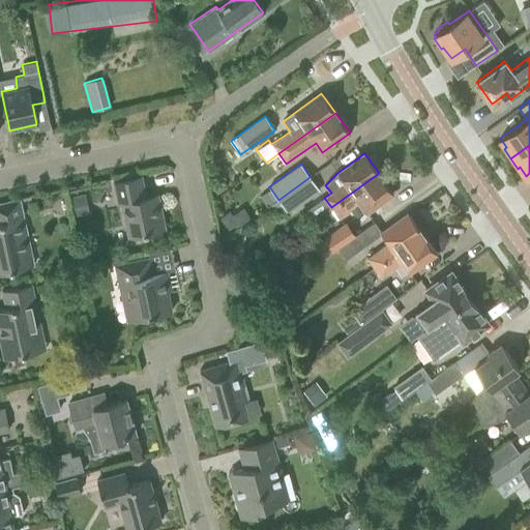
[(393,193),(379,173),(331,207),(339,216),(357,203),(364,213),(393,193)]
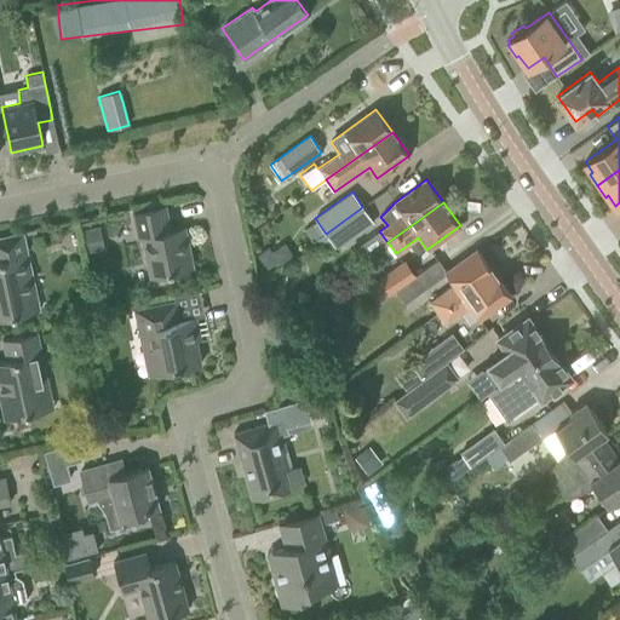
[(132,213),(138,236),(142,235),(150,276),(191,267),(183,228),(170,230),(164,206),(132,213)]
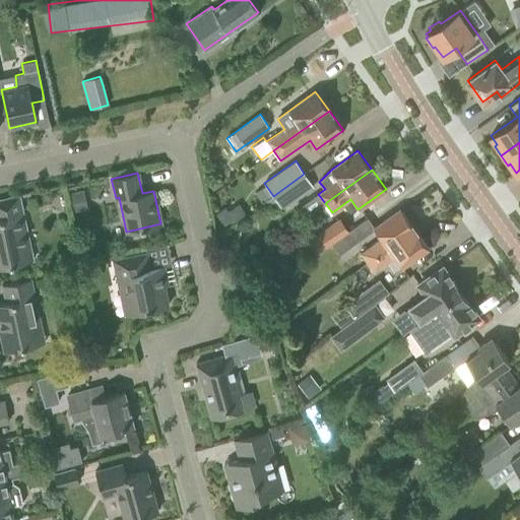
[(313,186),(304,174),(273,196),(281,208),(313,186)]
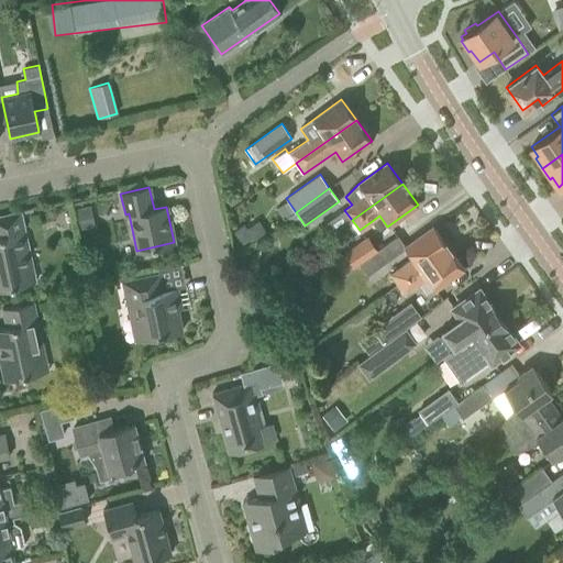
[(29,247),(25,233),(21,211),(0,216),(0,288),(26,283),(20,250),(29,247)]
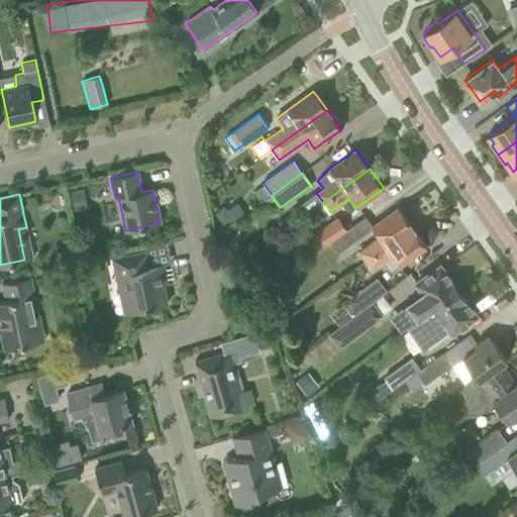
[(377,238),(357,251),(365,261),(411,227),(397,208),(381,219),(372,226),(370,227),(371,229),(377,238)]
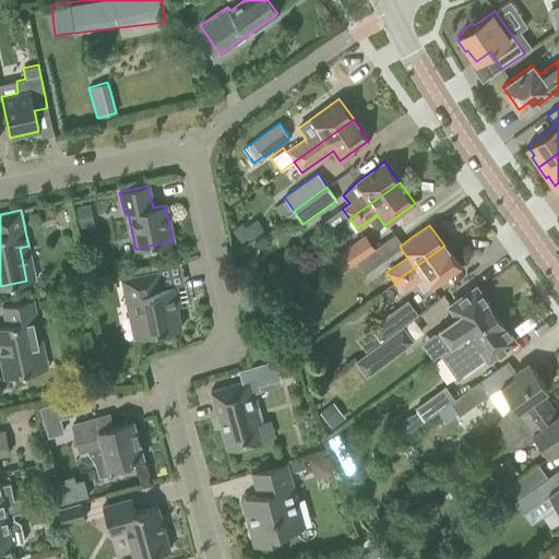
[(331,232),(308,248),(314,256),(344,235),(337,227),(331,232)]
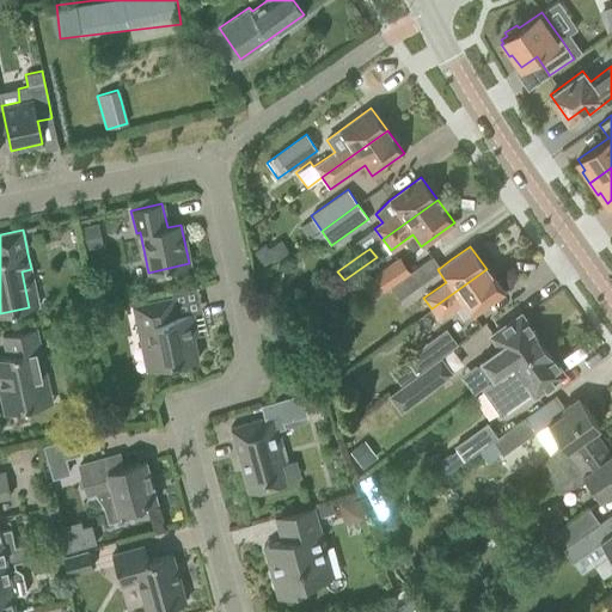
[(397,259),(363,283),(374,298),(390,287),(390,286),(407,275),(397,259)]
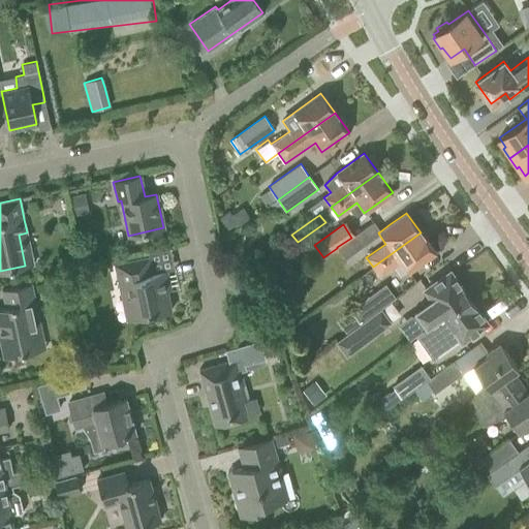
[(435,252),(421,232),(373,267),(380,277),(399,263),(406,274),(435,252)]
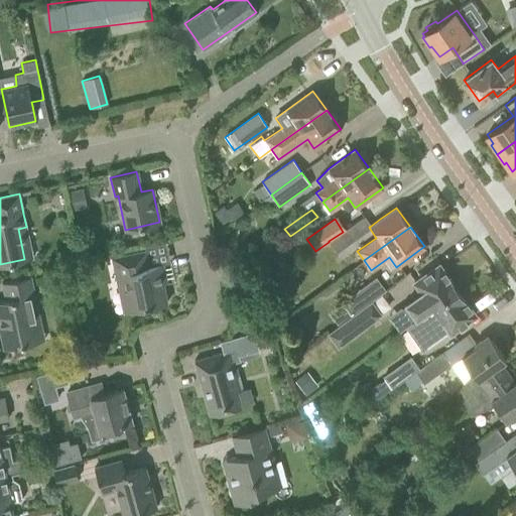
[(145,251),(126,255),(113,258),(118,282),(125,281),(131,310),(167,303),(162,283),(166,282),(162,264),(149,266),(145,251)]
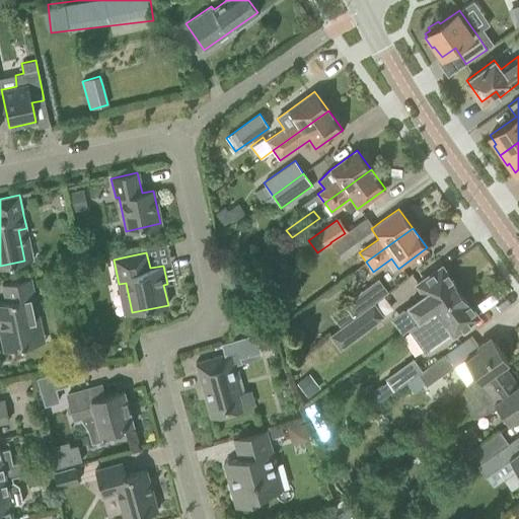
[(441,268),(425,280),(419,284),(425,293),(403,308),(415,323),(416,322),(458,292),(441,268)]
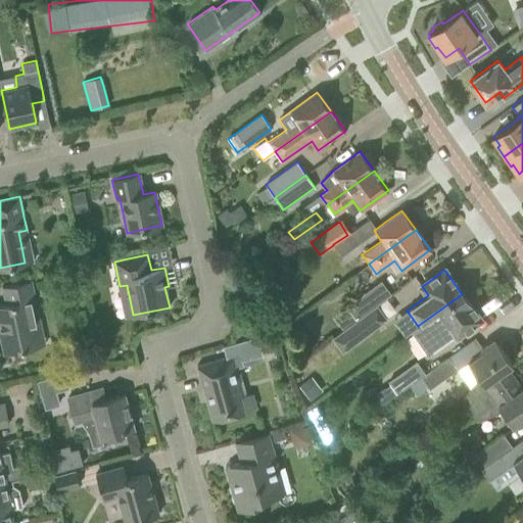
[(31,280),(21,283),(2,287),(5,303),(0,304),(0,338),(3,353),(37,346),(30,314),(38,312),(31,280)]
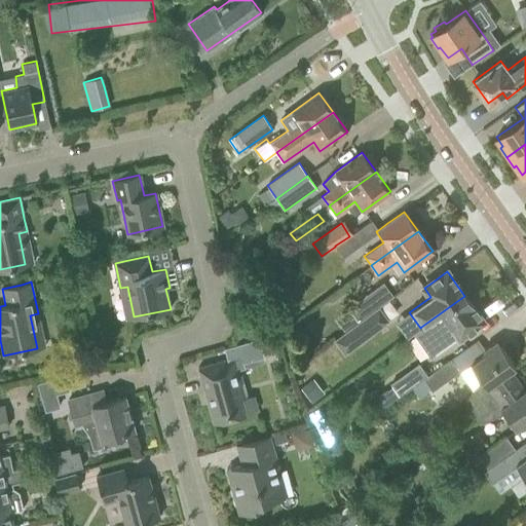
[(383,283),(348,308),(359,322),(377,307),(392,296),(387,289),(383,283)]
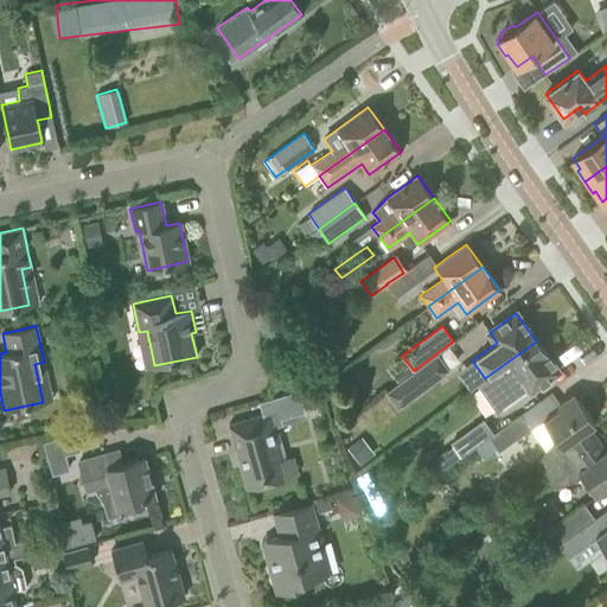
[(485,378),(477,384),(496,413),(530,388),(530,389),(537,384),(557,370),(536,342),(486,377),(485,378)]
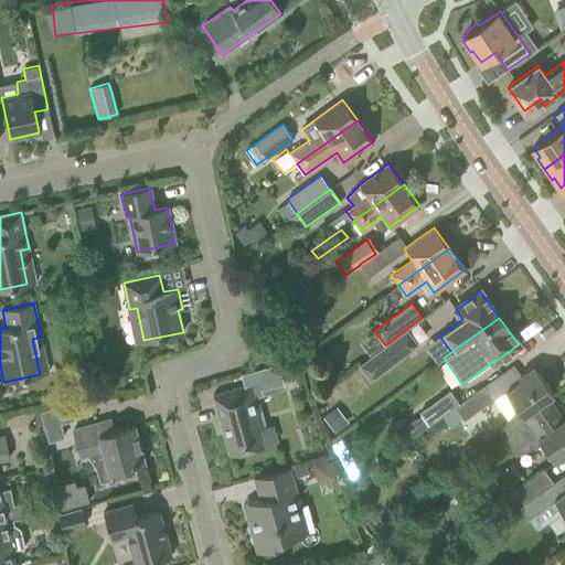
[(416,344),(405,330),(385,345),(372,354),(383,369),(416,344)]
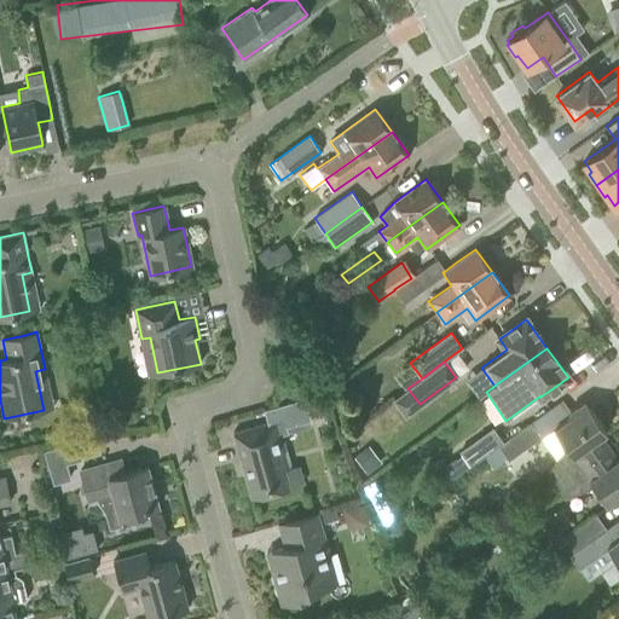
[(289,487),(279,452),(285,450),(281,434),(285,432),(284,427),(308,420),(302,398),(262,409),(267,423),(233,433),(252,498),(289,487)]
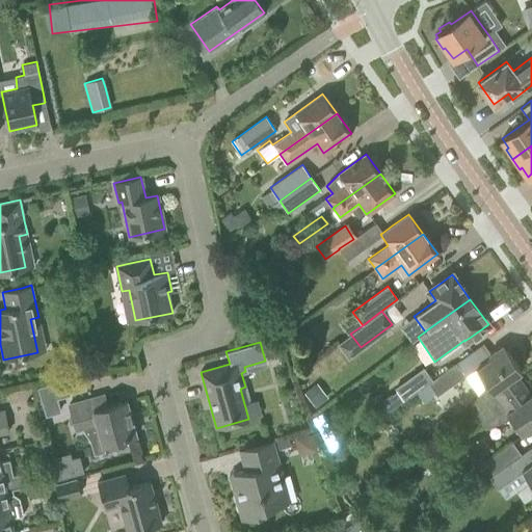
[(521,370),(504,347),(503,345),(488,354),(490,357),(475,368),(485,383),(478,394),(470,403),(478,416),(523,383),(515,373),(521,370)]
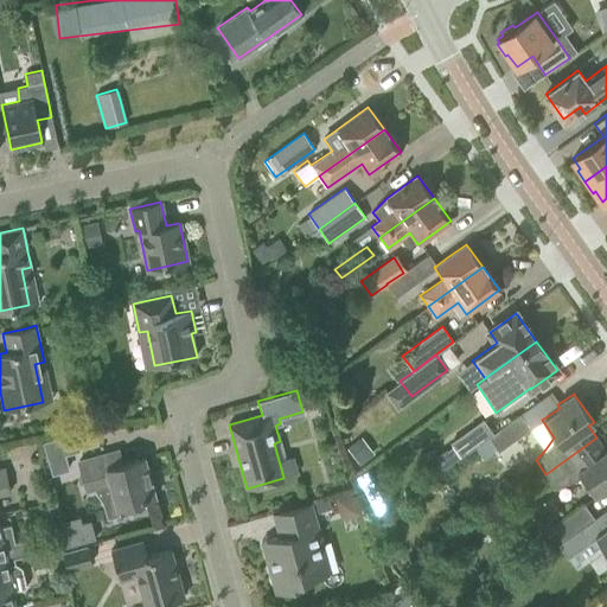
[(530,428),(521,413),(493,433),(489,436),(498,451),(530,428)]
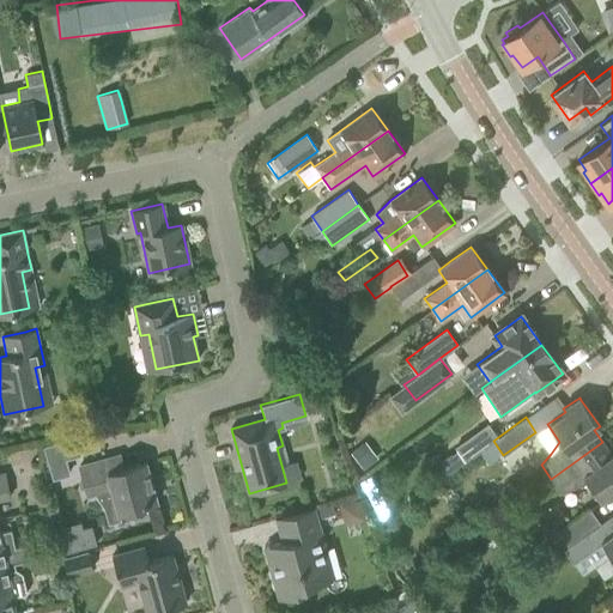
[(456,450),(432,467),(439,478),(493,441),(498,437),(487,423),(454,447),(456,450)]
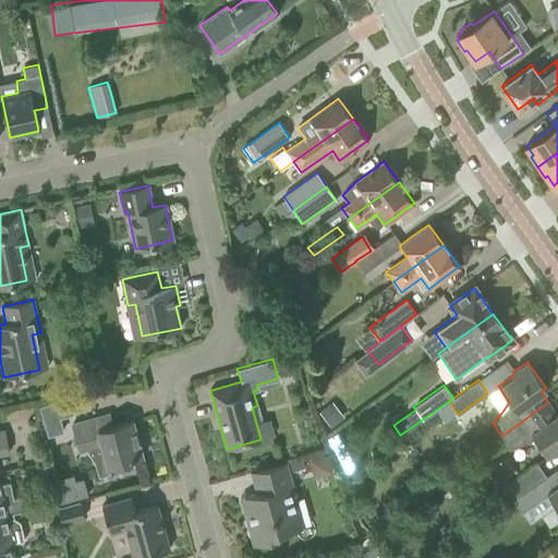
[(557,411),(556,413),(548,402),(501,436),(510,448),(535,439),(547,455),(557,446),(557,411)]
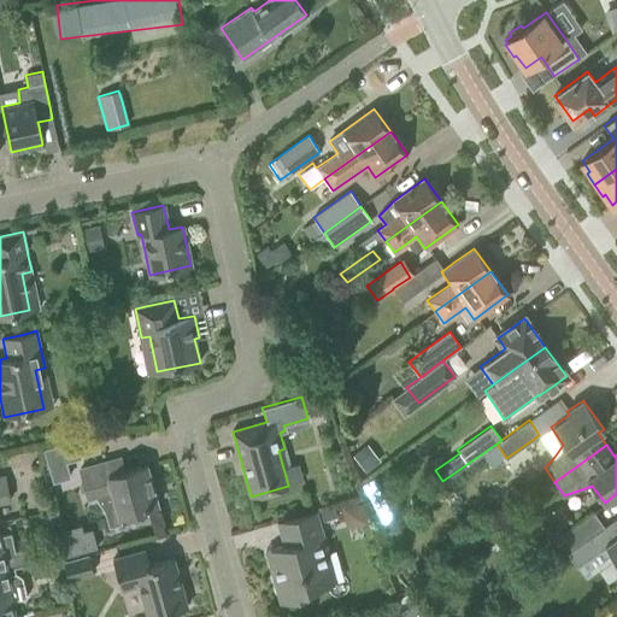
[(53,481),(69,476),(65,459),(48,464),(53,481)]
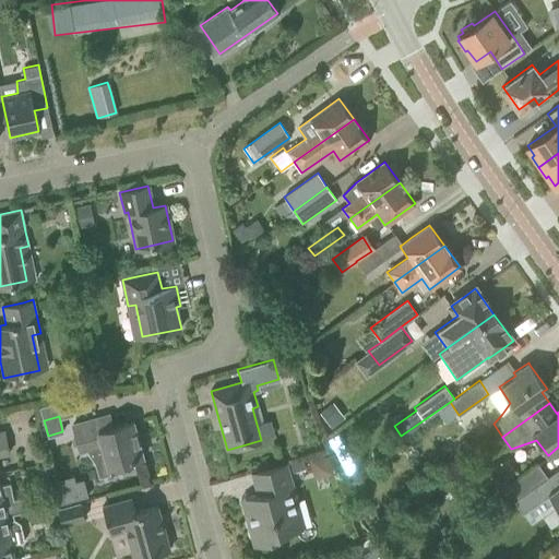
[(143,456),(138,438),(133,421),(100,430),(97,417),(72,425),(80,452),(100,447),(107,467),(143,456)]
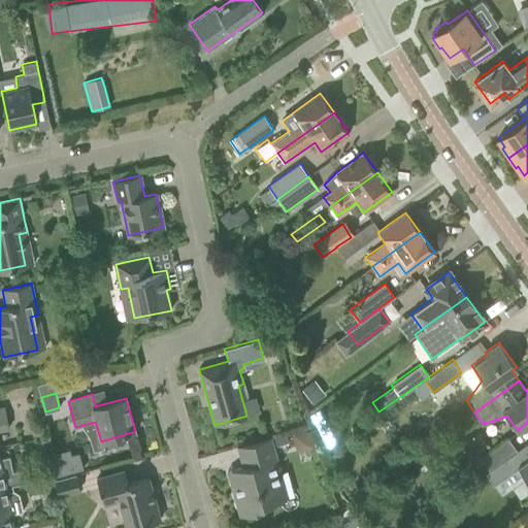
[(0,429),(8,428),(4,407),(0,407),(0,429)]
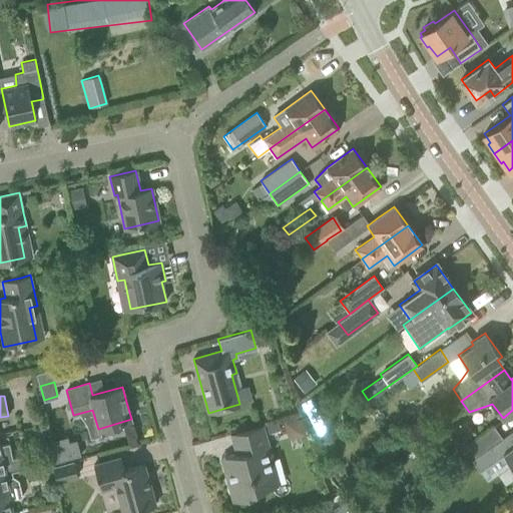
[(222,457),(221,457),(225,472),(233,501),(253,496),(255,495),(254,491),(275,486),(268,461),(273,459),(271,450),(263,424),(250,428),(231,433),(236,453),(222,457)]
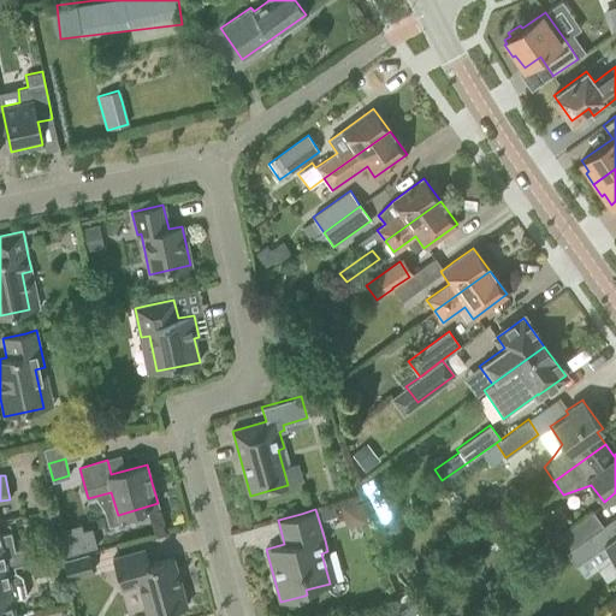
[(603,526),(592,511),(560,534),(570,549),(570,550),(603,526)]
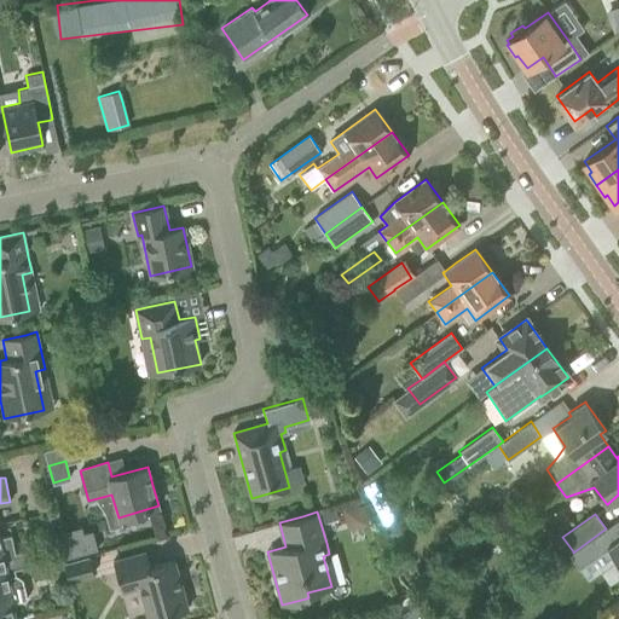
[(618,519),(609,526),(606,528),(573,553),(573,551),(568,555),(578,568),(607,548),(617,562),(618,560),(618,519)]
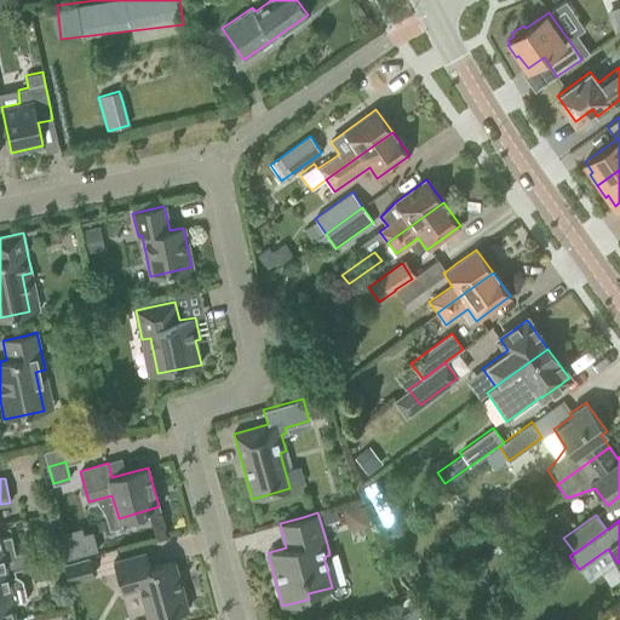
[(80,527),(58,533),(65,558),(97,550),(91,530),(82,533),(80,527)]
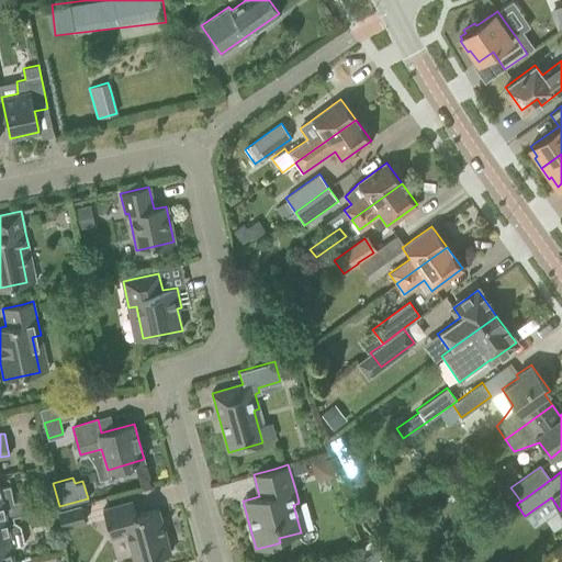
[(0,519),(12,517),(30,513),(26,501),(10,504),(7,489),(0,490),(0,519)]
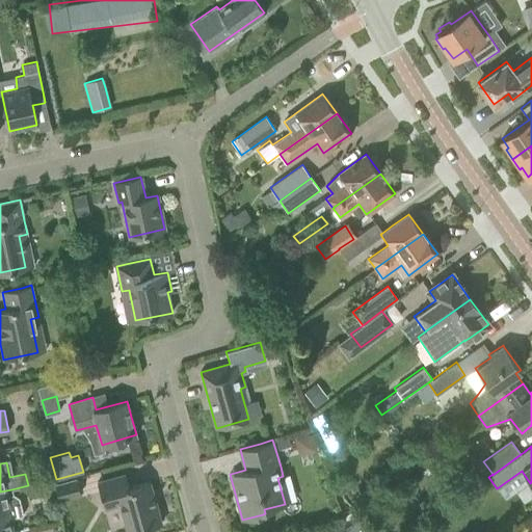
[(125,475),(105,480),(97,482),(104,510),(121,506),(127,531),(129,531),(161,523),(150,481),(129,487),(125,475)]
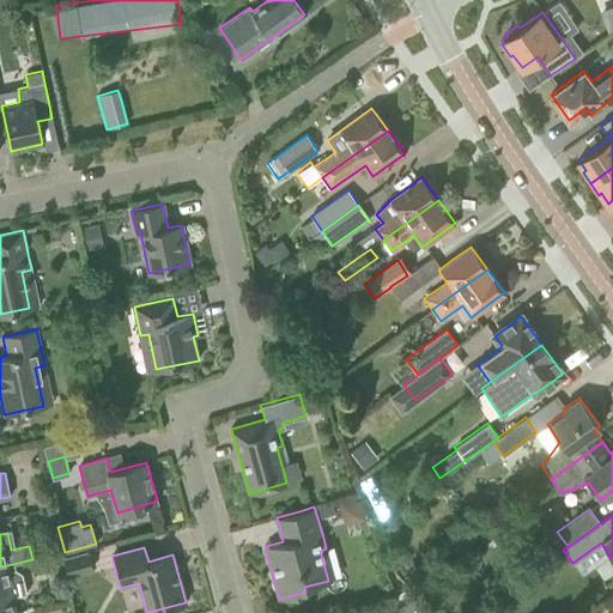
[(87,551),(64,558),(68,576),(92,570),(87,551)]
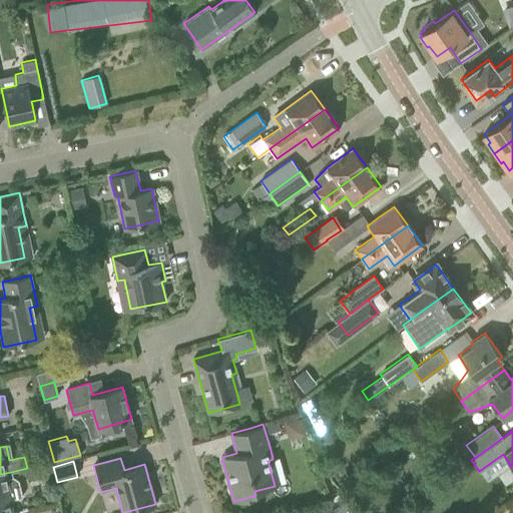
[(14,476),(13,476),(11,472),(0,474),(0,512),(10,512),(13,512),(10,498),(22,496),(19,480),(14,476)]
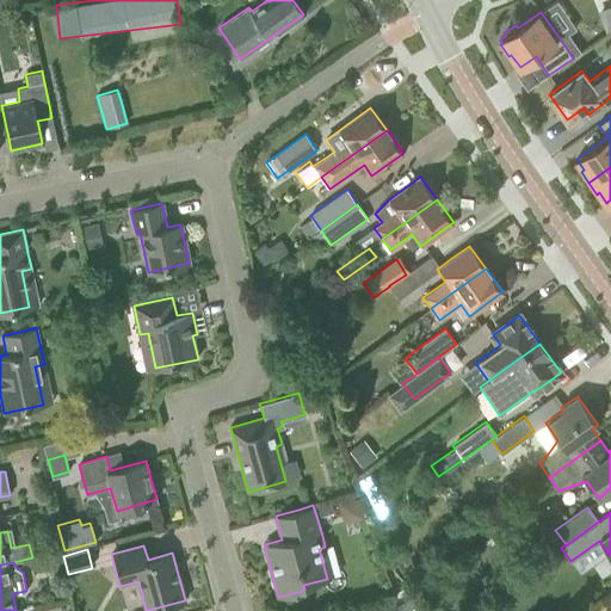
[(397,608),(384,610),(426,610),(419,602),(413,594),(397,608)]
